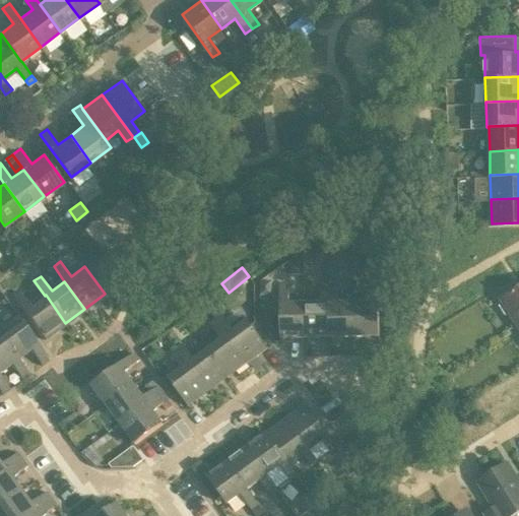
[(369,300),(352,300),(353,334),(379,333),(378,280),(368,281),(369,300)]
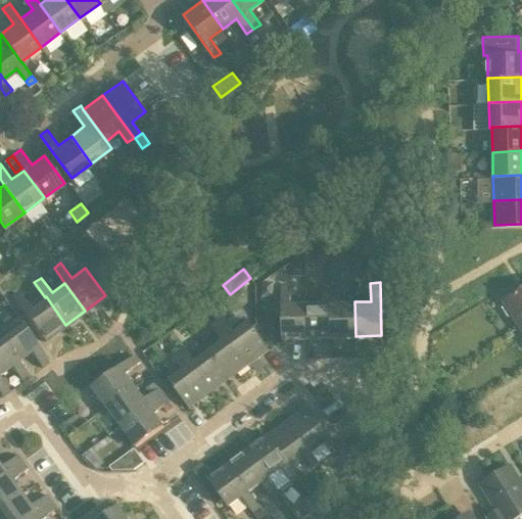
[(322,302),(307,302),(307,337),(332,336),(331,283),(322,283),(322,302)]
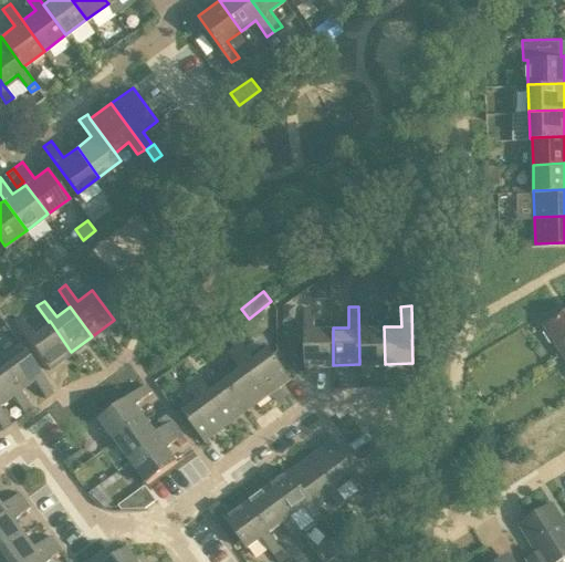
[(366,306),(358,306),(359,364),(385,364),(384,326),(367,328),(366,306)]
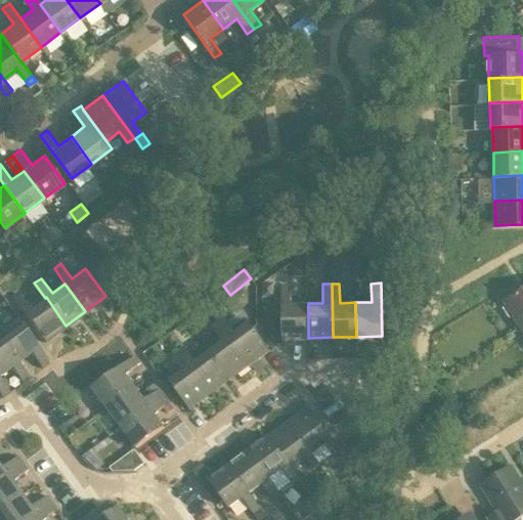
[(308,338),(308,303),(292,304),(291,285),(282,285),(284,338),(308,338)]
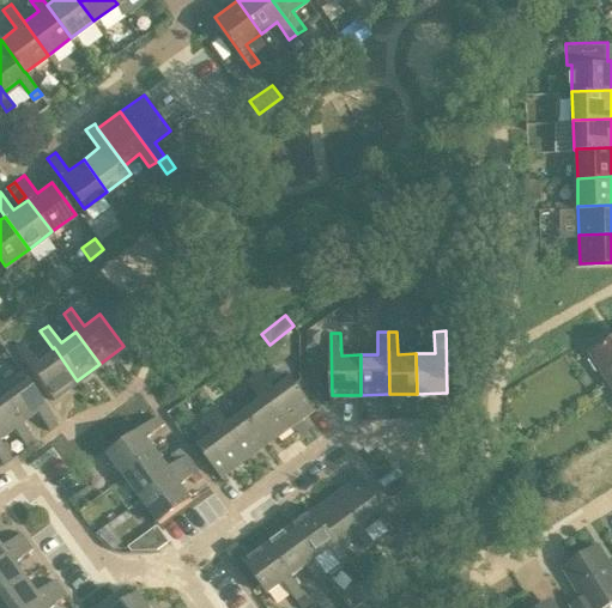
[(593,351),(589,357),(597,369),(603,368),(611,380),(611,336),(592,350),(593,351)]
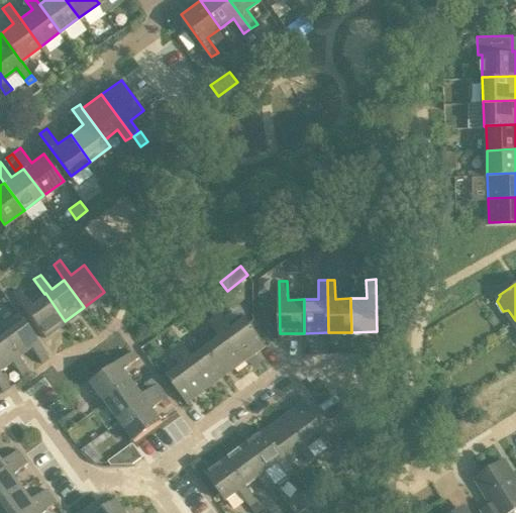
[(45,293),(44,294),(31,303),(20,289),(13,294),(44,336),(65,321),(45,293)]
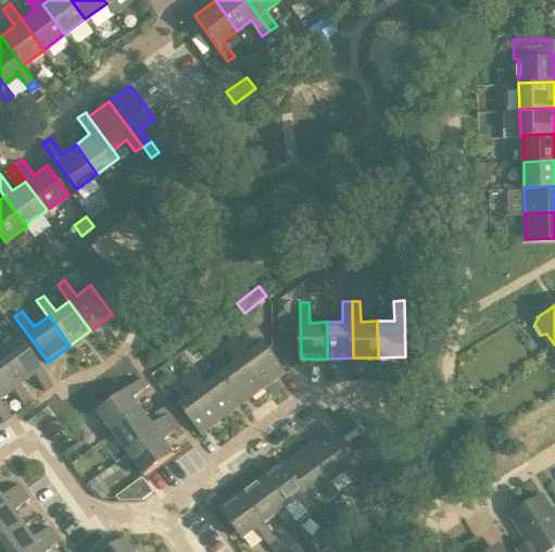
[(217,317),(232,337),(241,330),(226,311),(217,317)]
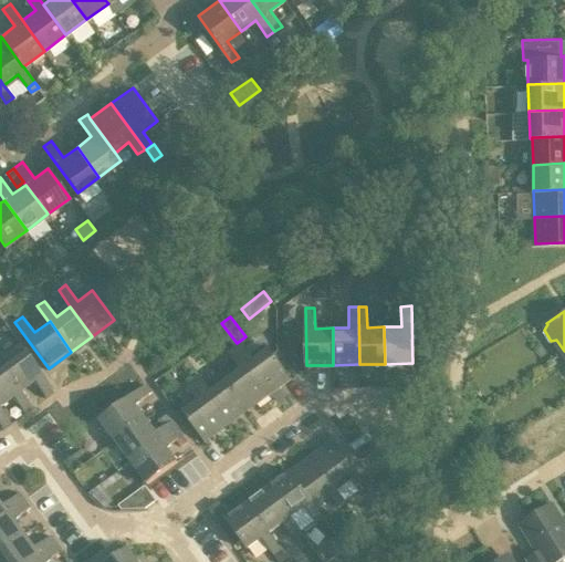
[(242,342),(236,346),(270,393),(292,377),(267,342),(251,354),(242,342)]
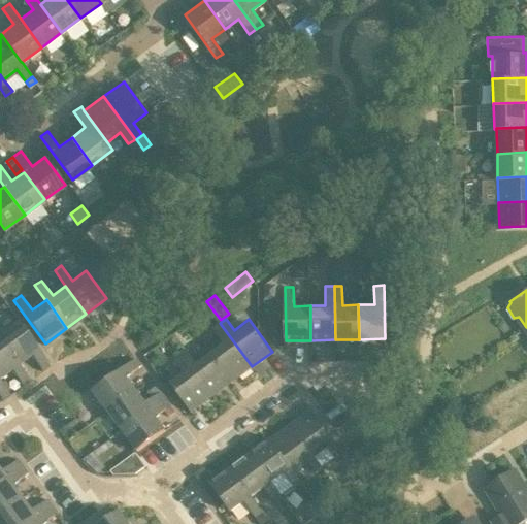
[(19,320),(0,333),(0,335),(19,362),(31,353),(42,368),(50,363),(19,320)]
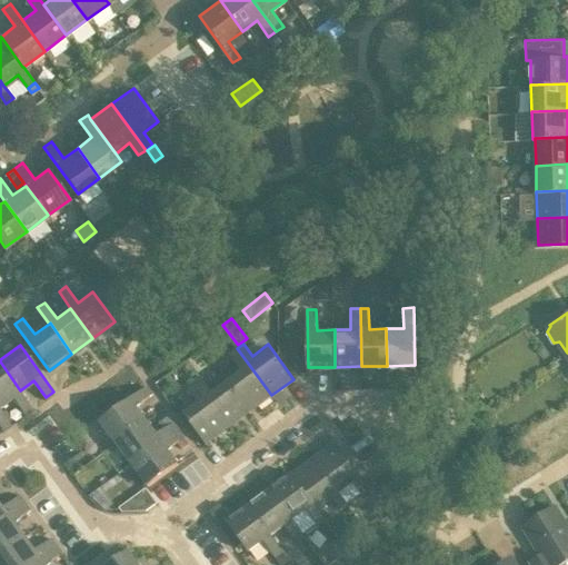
[(239,366),(225,376),(249,410),(271,395),(237,348),(230,354),(239,366)]
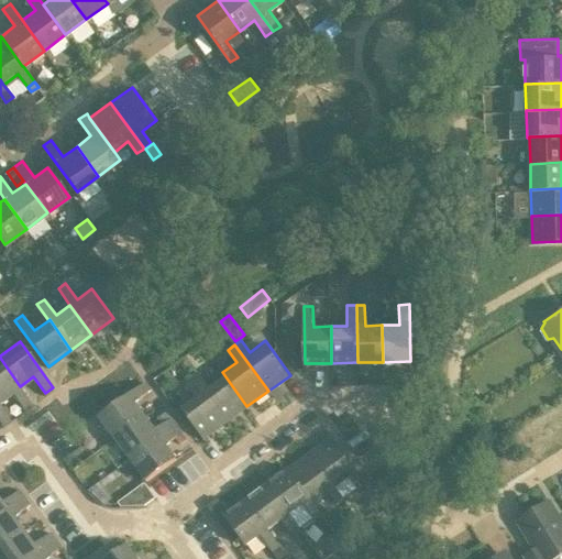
[(0,358),(0,399),(11,392),(23,408),(32,403),(20,386),(0,358)]
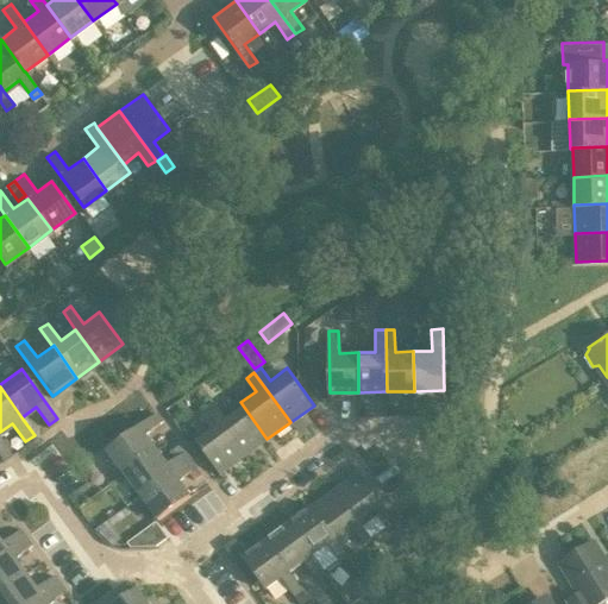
[(214,401),(207,406),(244,455),(267,439),(240,402),(224,414),(214,401)]
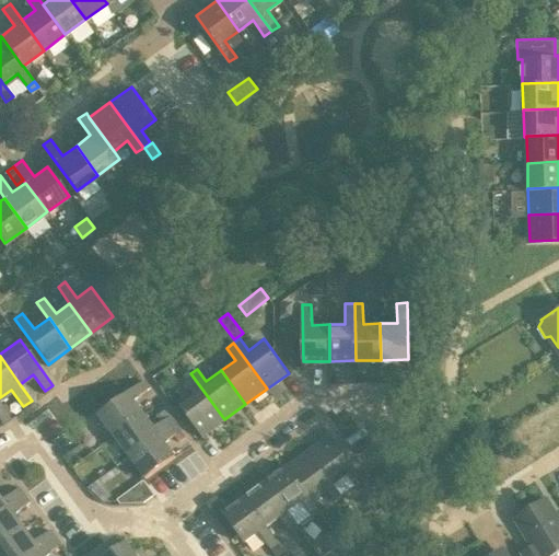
[(224,419),(190,373),(184,379),(193,391),(177,402),(202,436),(224,419)]
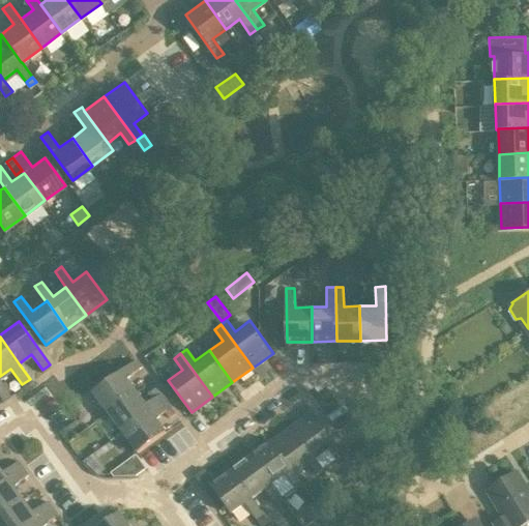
[(93,389),(108,410),(136,389),(126,377),(142,366),(137,358),(93,389)]
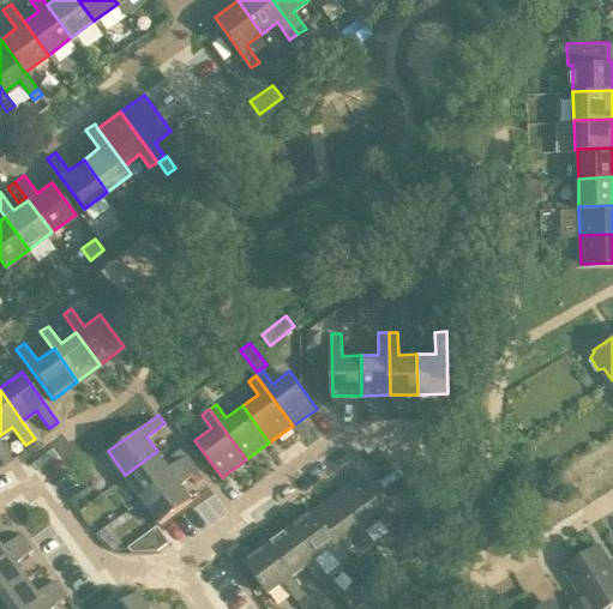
[(0,459),(2,463),(11,456),(0,440),(0,459)]
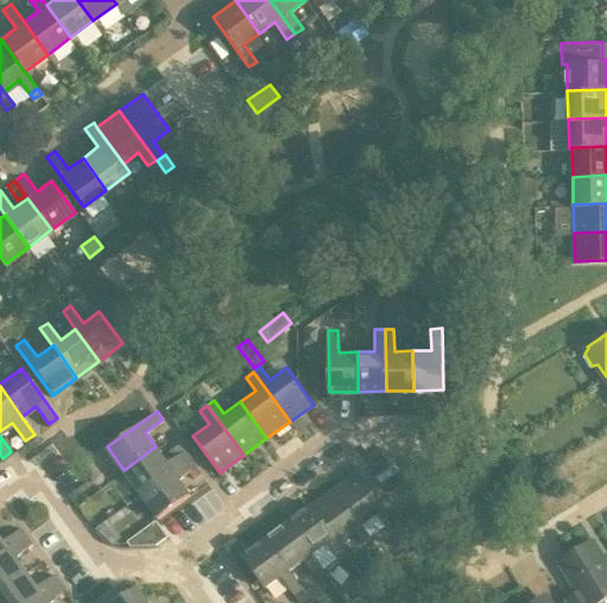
[(124,470),(141,494),(190,457),(184,449),(168,462),(156,446),(124,470)]
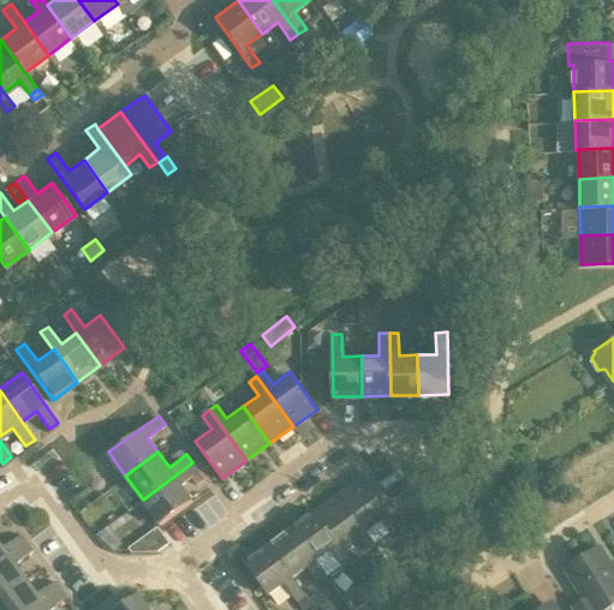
[(192,462),(143,500),(160,522),(192,500),(182,484),(198,471),(192,462)]
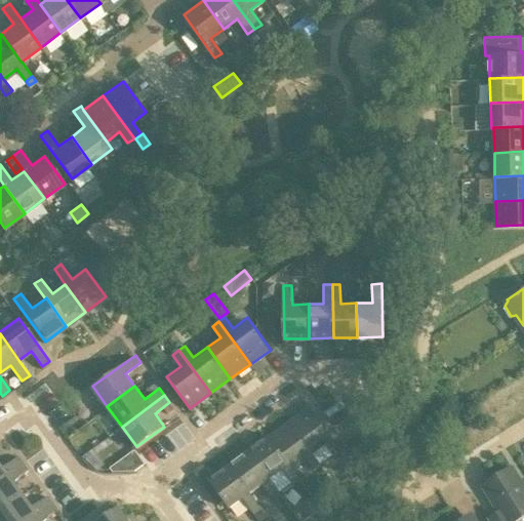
[(309,405),(288,421),(312,452),(325,443),(333,454),(340,448),(309,405)]
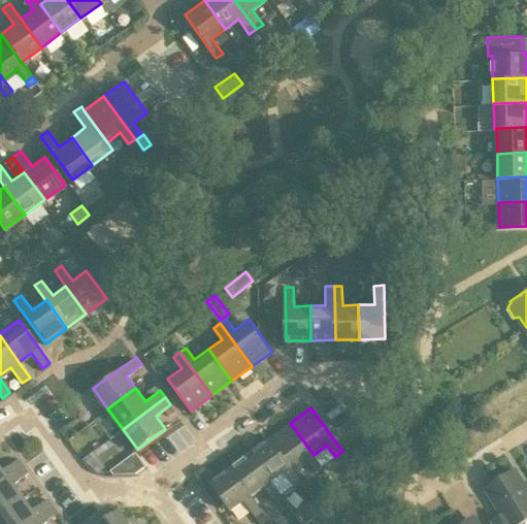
[(290,423),(270,437),(294,470),(294,469),(307,460),(325,484),(331,479),(314,455),(290,423)]
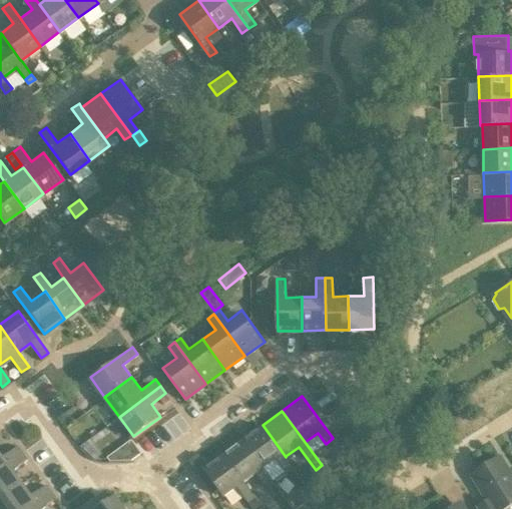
[(263,425),(242,439),(263,467),(264,466),(276,458),(287,472),(294,467),(286,456),(286,457),(263,425)]
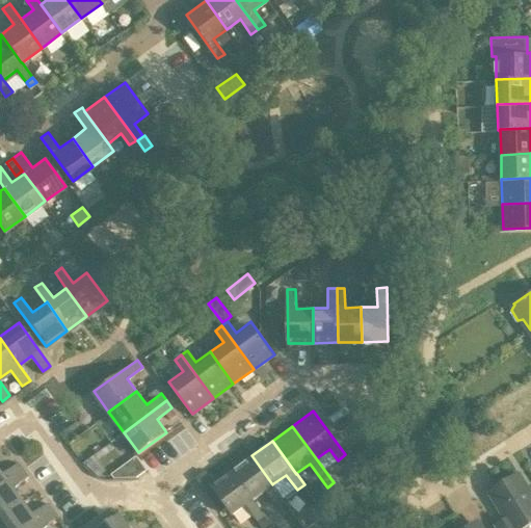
[(124,480),(150,465),(142,452),(116,468),(124,480)]
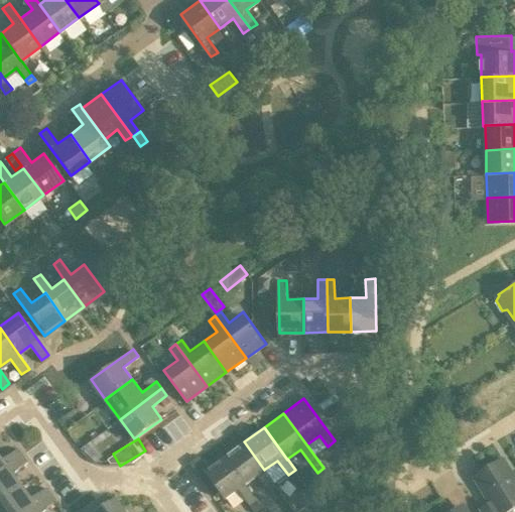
[(244,441),(225,456),(245,484),(246,483),(258,475),(268,489),(275,484),(265,469),(264,470),(244,441)]
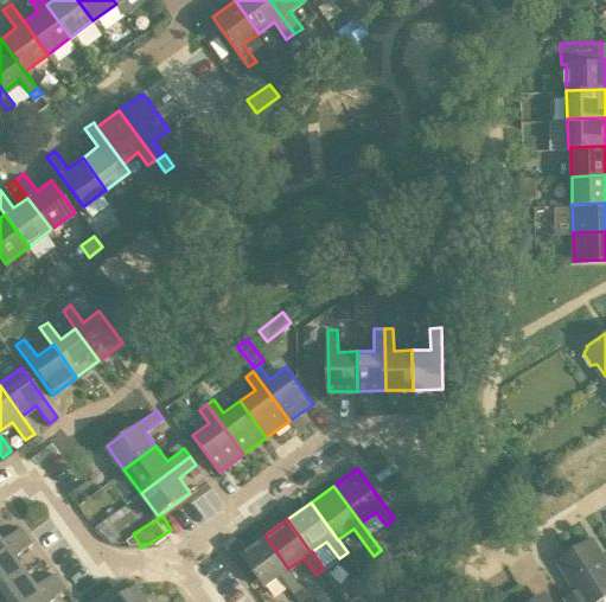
[(0,552),(26,533),(21,526),(4,539),(0,535),(0,552)]
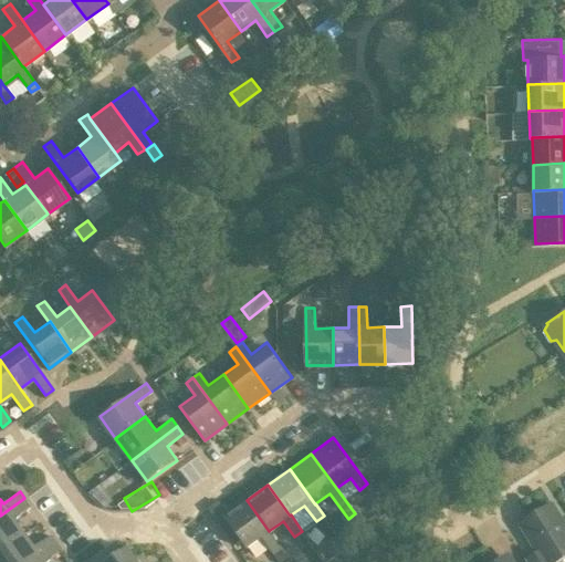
[(0,549),(23,532),(13,518),(30,506),(24,498),(0,516),(0,549)]
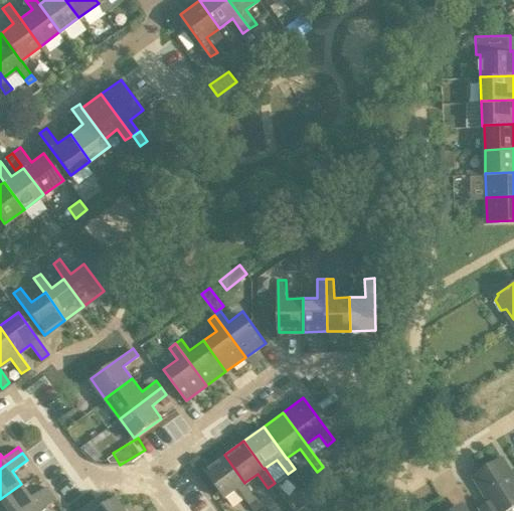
[(244,483),(224,455),(204,469),(224,497),(237,488),(254,510),(262,505),(245,482),(244,483)]
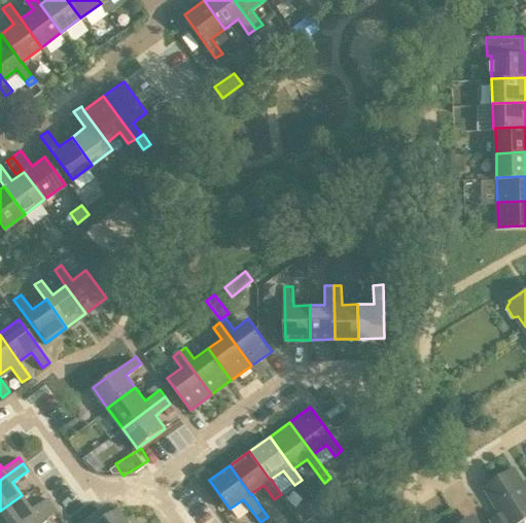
[(489,517),(492,522),(517,522),(525,516),(525,484),(515,466),(485,486),(500,510),(489,517)]
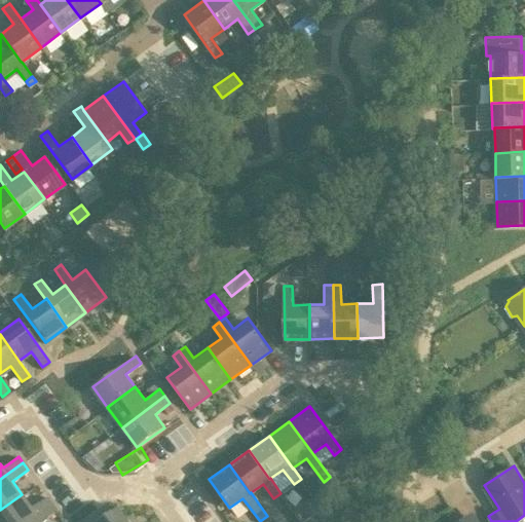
[(0,521),(26,521),(52,502),(47,495),(32,508),(22,494),(0,510),(0,521)]
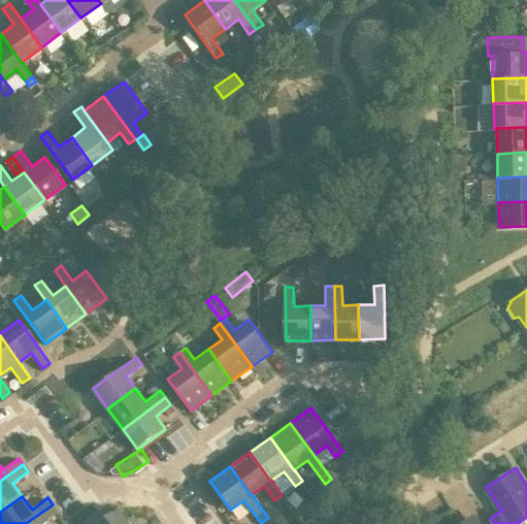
[(53,504),(26,523),(42,523),(41,523),(58,512),(53,504)]
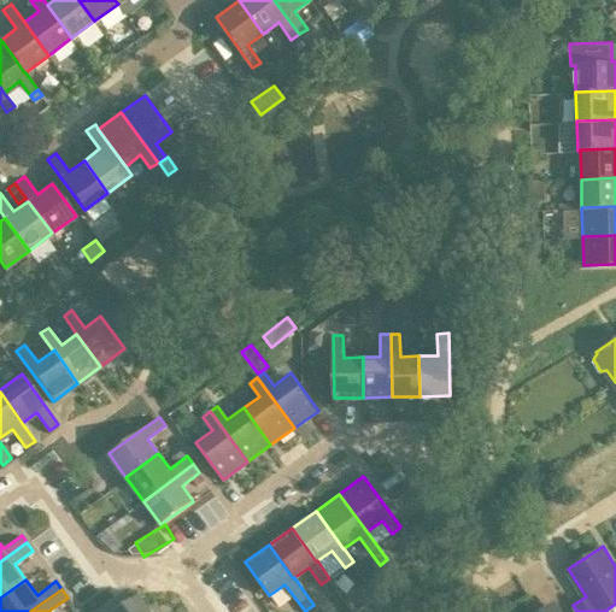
[(380,602),(386,611),(396,611),(408,604),(397,589),(380,602)]
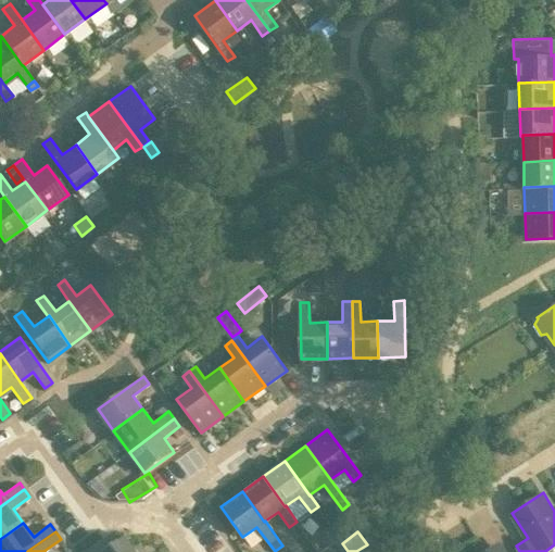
[(136,551),(124,536),(102,551),(136,551)]
